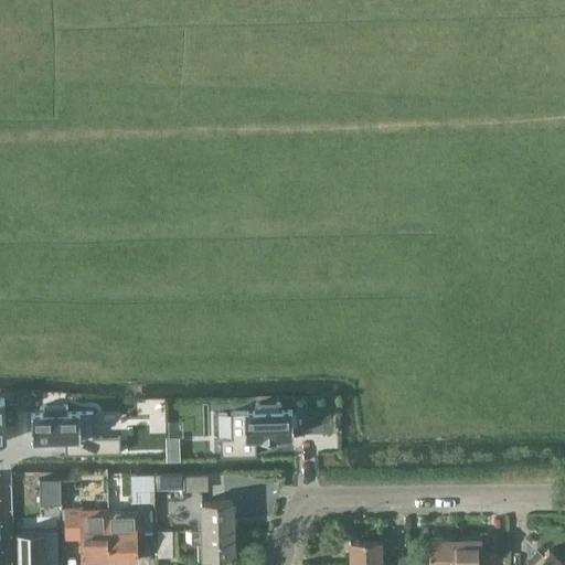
[(292,409),(280,409),(280,403),(256,404),(256,411),(231,411),(232,437),(220,437),(221,455),(254,454),(253,437),(260,437),(260,438),(277,438),(277,436),(294,436),(292,409)]
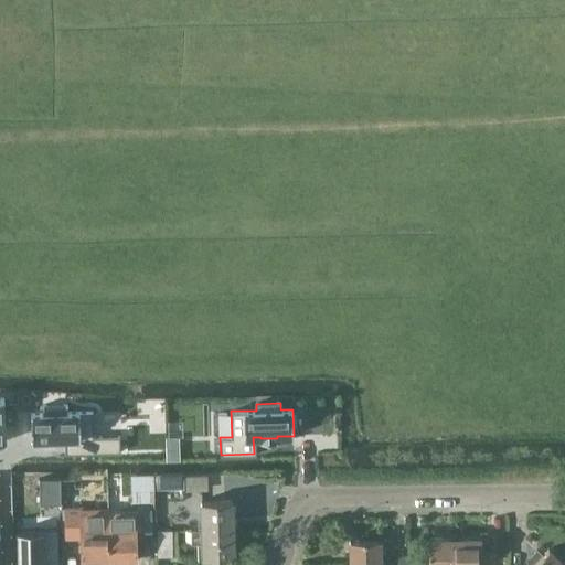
[(67,404),(43,405),(43,413),(31,414),(32,440),(65,439),(65,454),(120,452),(120,436),(94,437),(93,412),(67,413),(67,404)]
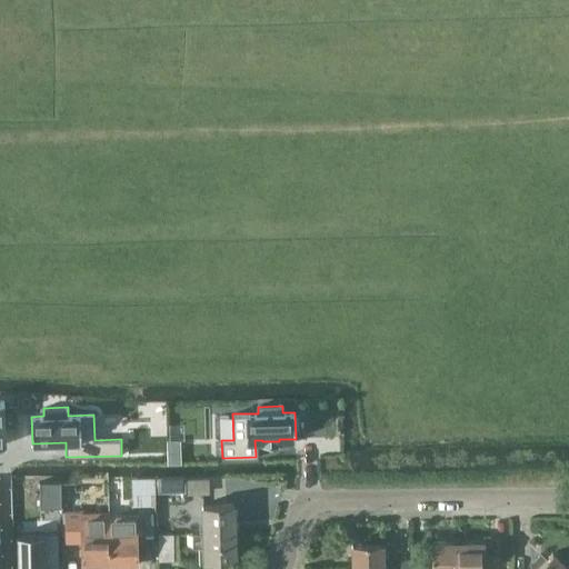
[(180,440),(168,440),(168,463),(181,463),(180,440)]
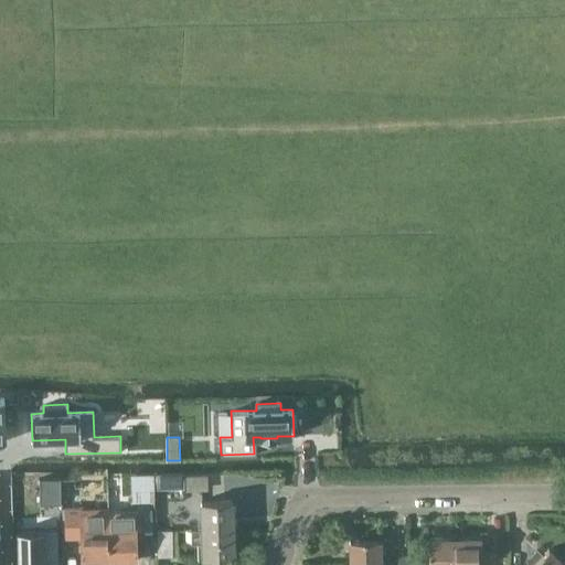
[(131,507),(153,507),(152,473),(131,475),(131,507)]
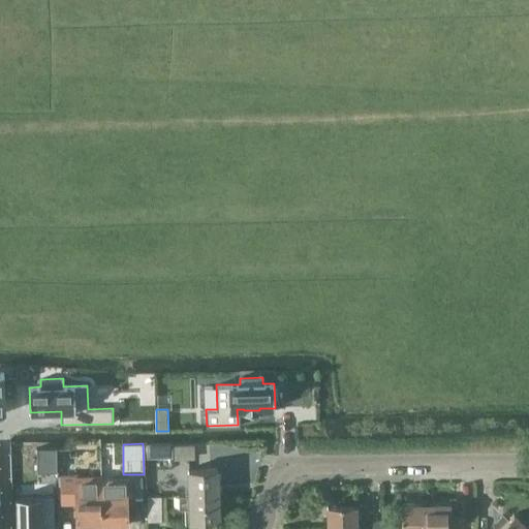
[(147,458),(173,458),(172,443),(147,444),(147,458)]
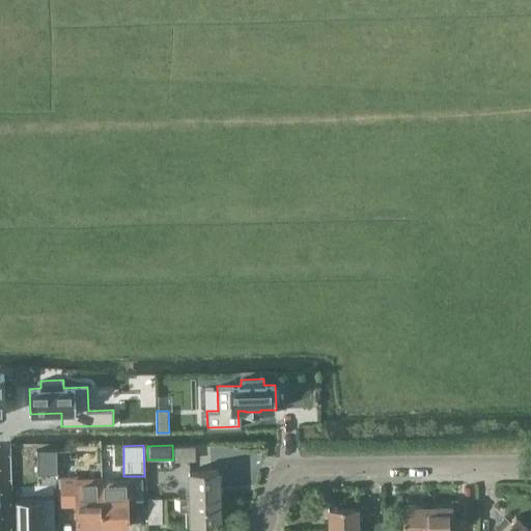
[(55,450),(35,450),(36,457),(36,458),(55,458),(55,450)]
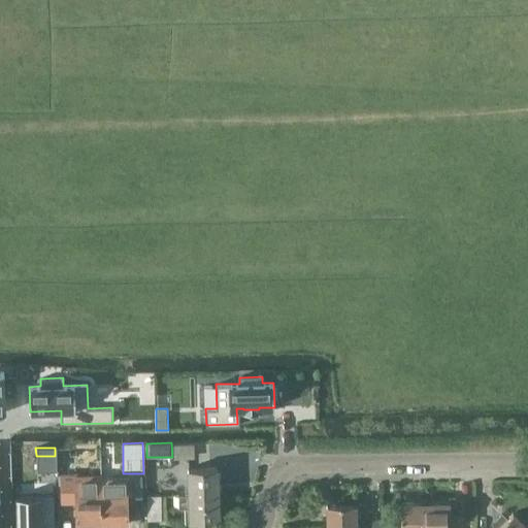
[(180,497),(220,495),(219,468),(190,469),(191,495),(180,496),(180,497)]
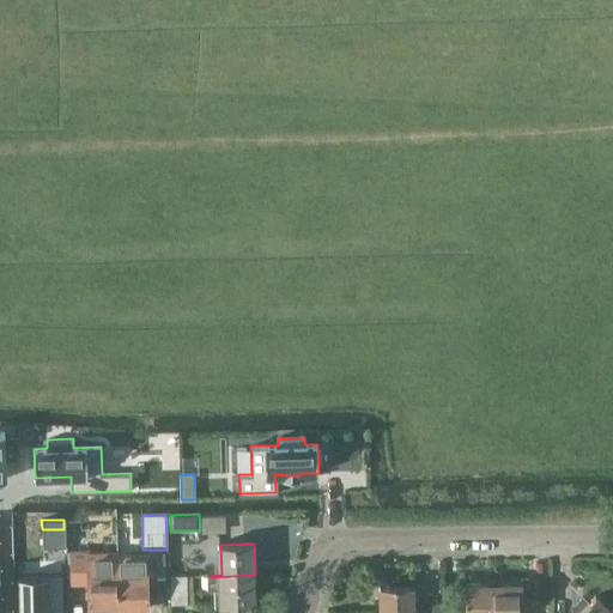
[(89,551),(70,551),(71,584),(87,583),(89,610),(99,610),(99,612),(117,612),(117,607),(116,556),(103,556),(89,557),(89,551)]
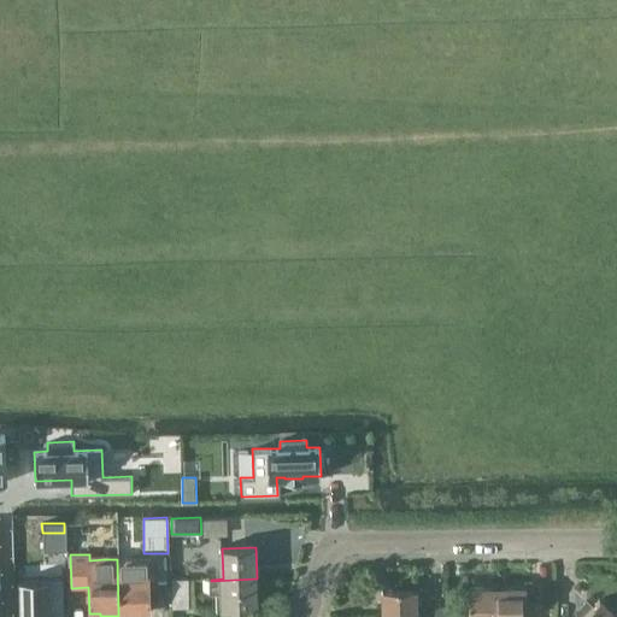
[(131,559),(117,559),(118,611),(151,611),(148,558),(131,559)]
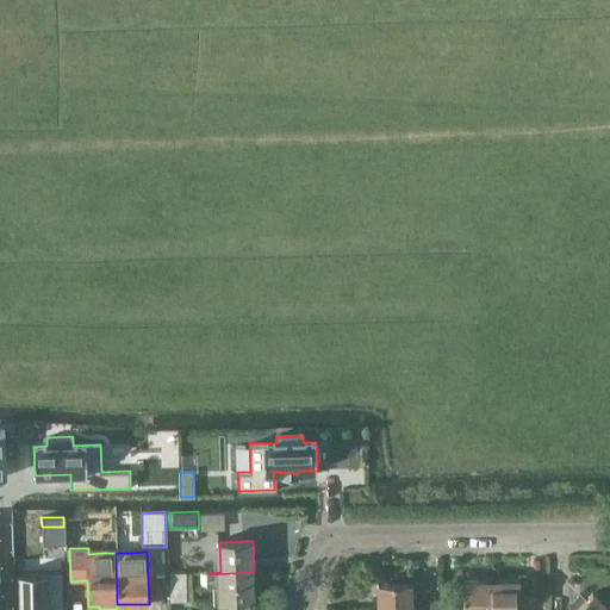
[(254,602),(254,572),(209,574),(209,587),(215,587),(216,603),(254,602)]
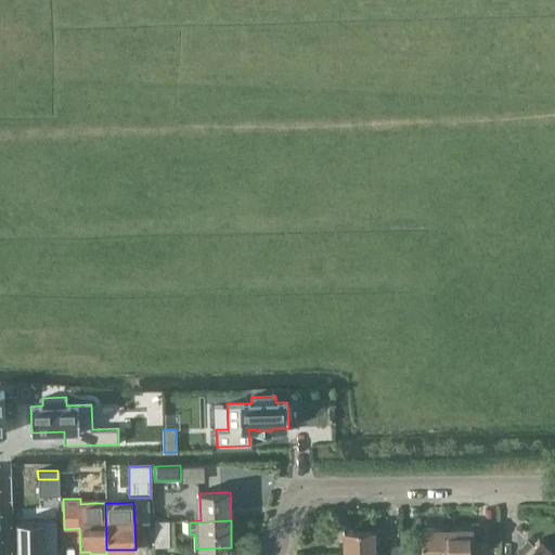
[(17,554),(43,554),(44,552),(57,552),(57,521),(17,523),(17,554)]
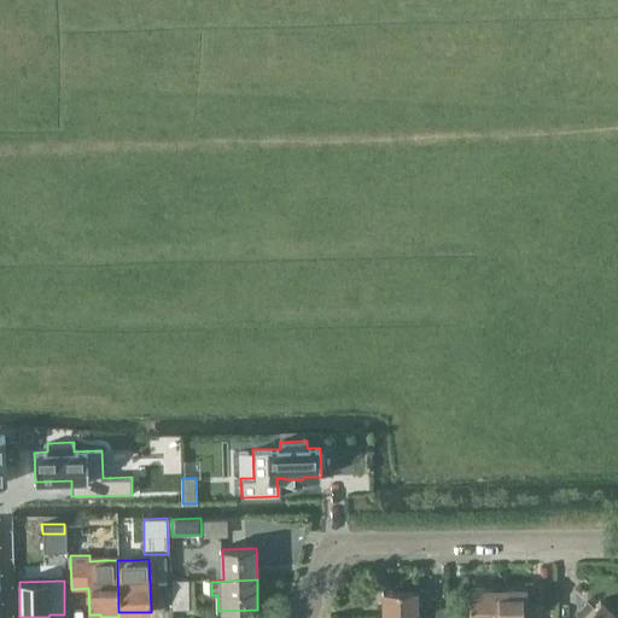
[(173,608),(188,608),(188,581),(173,581),(173,608)]
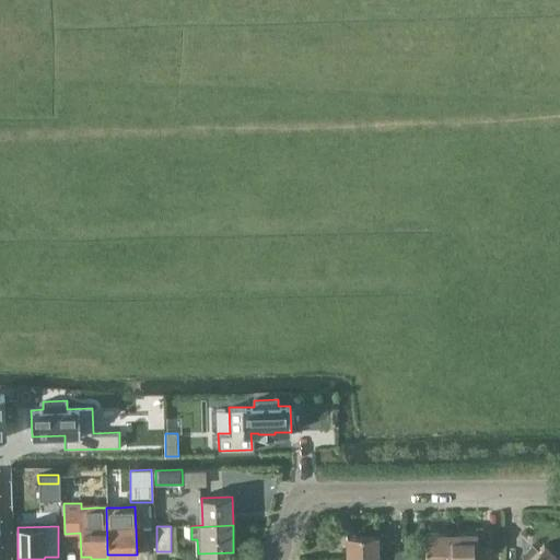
[(478,533),(451,534),(451,541),(451,559),(483,559),(483,548),(478,548),(478,533)]
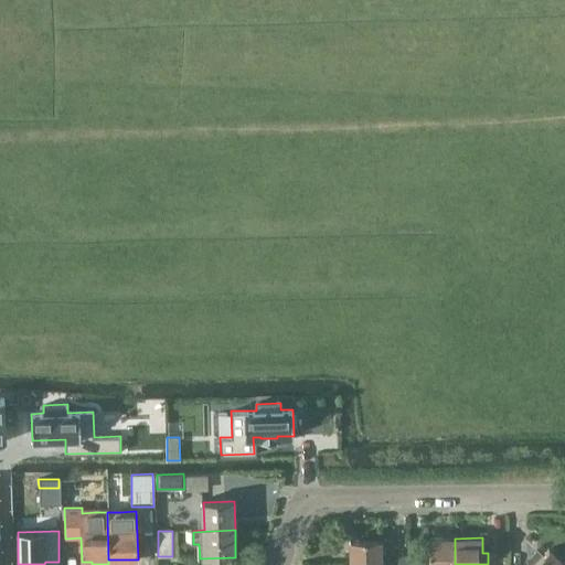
[(455,539),(429,539),(428,564),(455,564),(455,546),(455,539)]
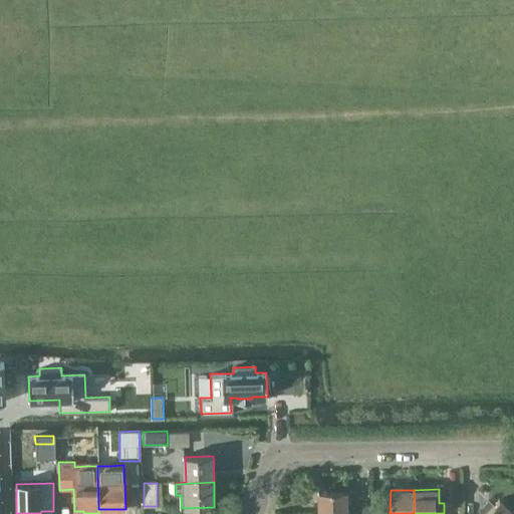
[(319,513),(345,513),(345,491),(319,492),(319,513)]
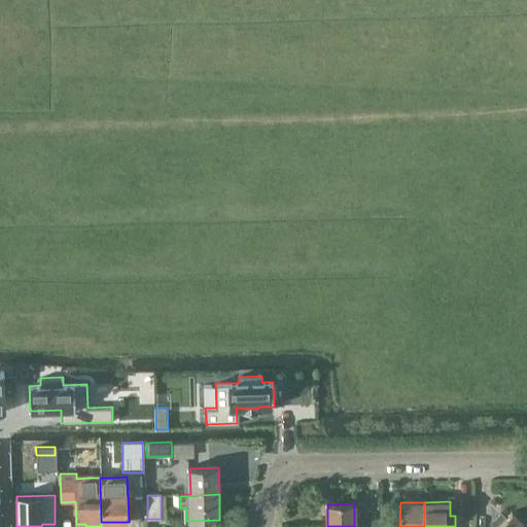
[(464,508),(464,520),(473,520),(473,508),(464,508)]
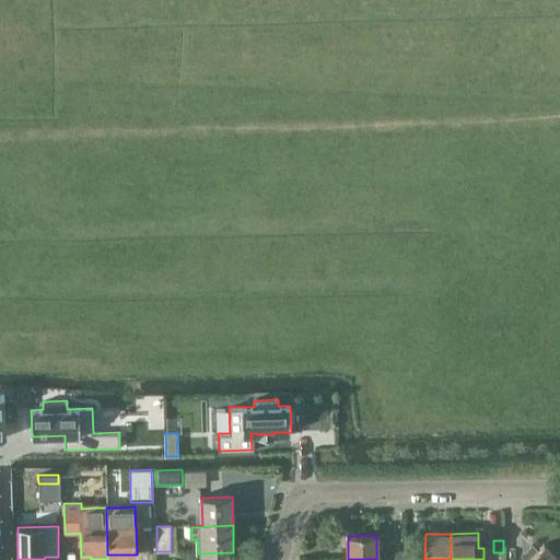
[(558,559),(544,545),(527,559),(558,559)]
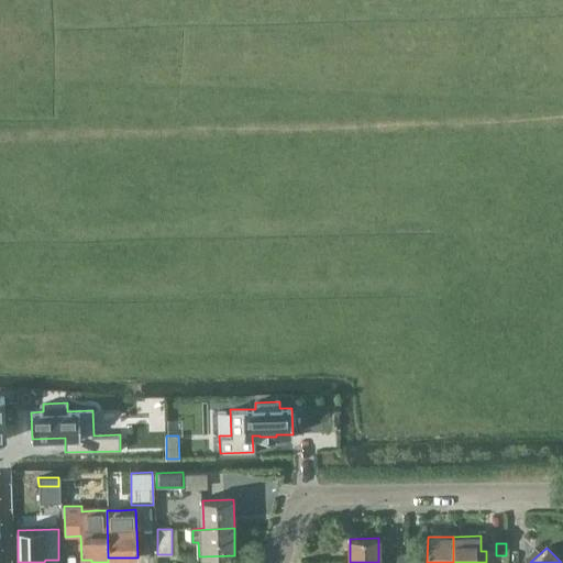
[(393,562),(407,562),(408,553),(393,553),(393,562)]
